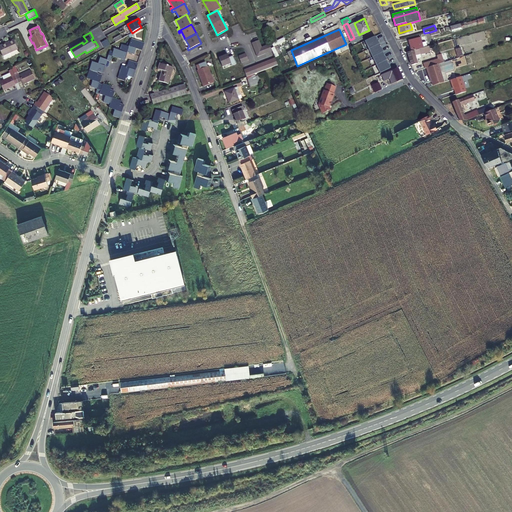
[(365,40),(368,49),(378,44),(376,40),(374,36),(365,40)]
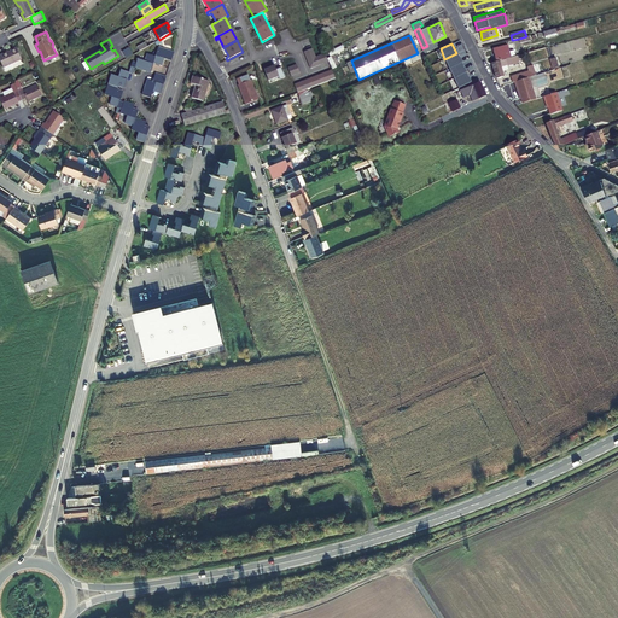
[(525,54),(542,50),(541,44),(540,44),(524,48),(525,54)]
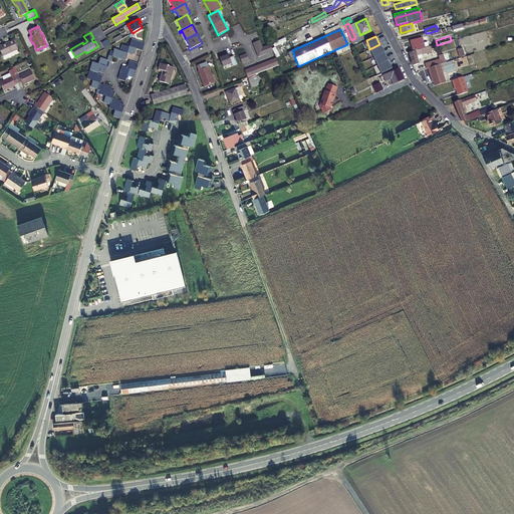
[(422,37),(411,40),(414,51),(421,49),(425,48),(422,37)]
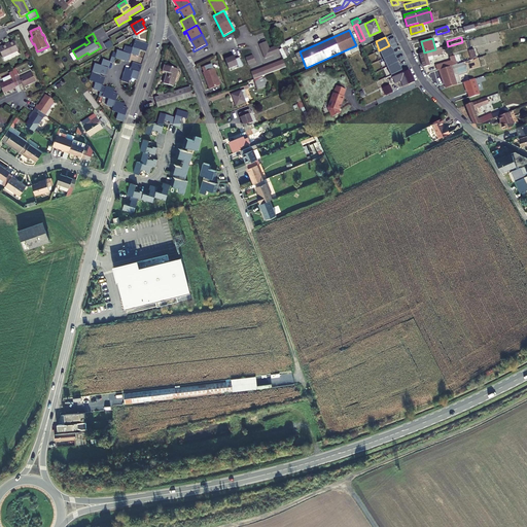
[(0,45),(0,50),(3,57),(18,49),(13,40),(0,45)]
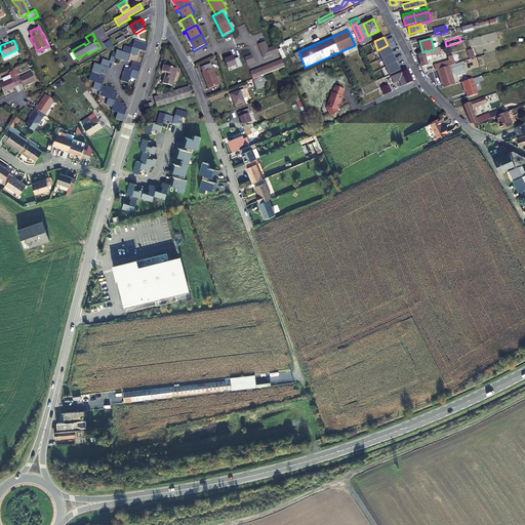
[(127,62),(130,54),(136,56),(138,50),(145,52),(148,45),(134,41),(132,48),(126,46),(124,52),(118,50),(116,54),(113,53),(110,62),(113,63),(115,57),(127,62)]
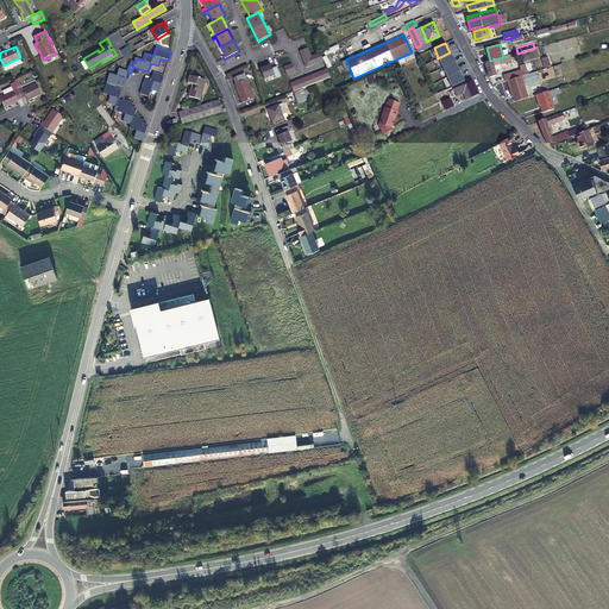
[(306,68),(324,61),(320,52),(311,56),(308,48),(300,51),(306,68)]
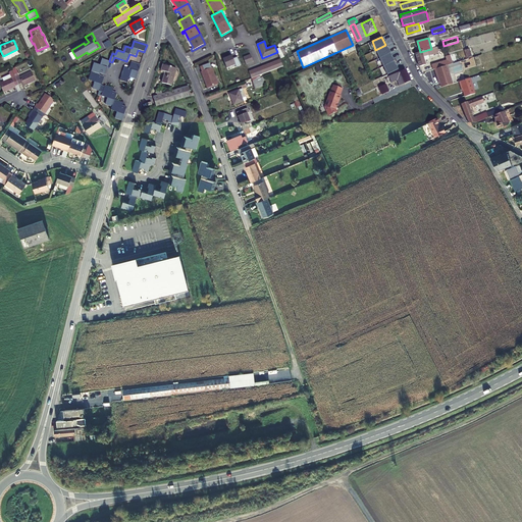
[(389,53),(387,49),(385,45),(375,50),(379,58),(389,53)]
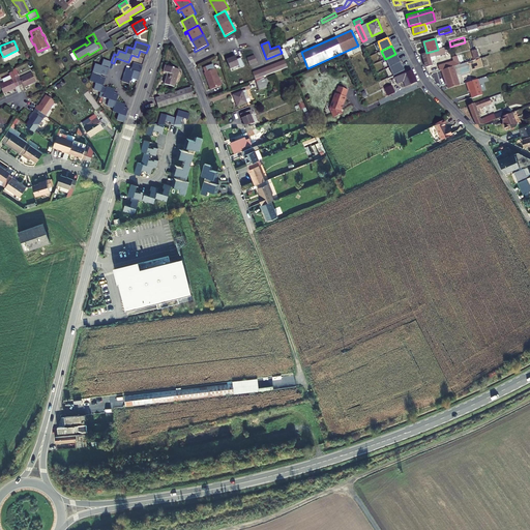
[(430,58),(436,56),(434,51),(427,53),(422,54),(422,55),(427,67),(432,65),(430,58)]
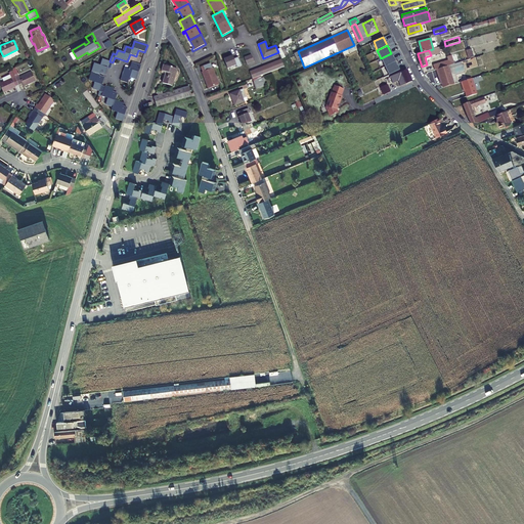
[(385,67),(395,61),(393,57),(391,53),(381,58),(385,67)]
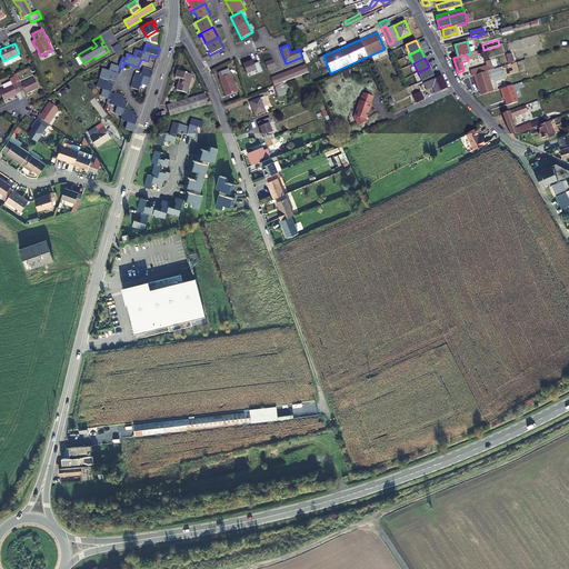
[(268,70),(276,67),(273,59),(266,62),(268,70)]
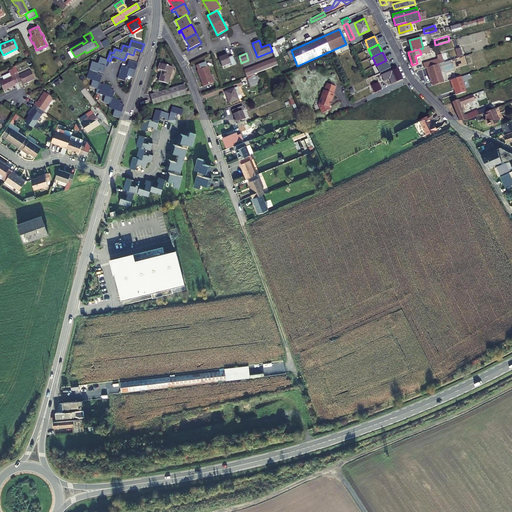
[(232,66),(236,64),(233,55),(229,57),(227,54),(219,57),(223,67),(231,64),(232,66)]
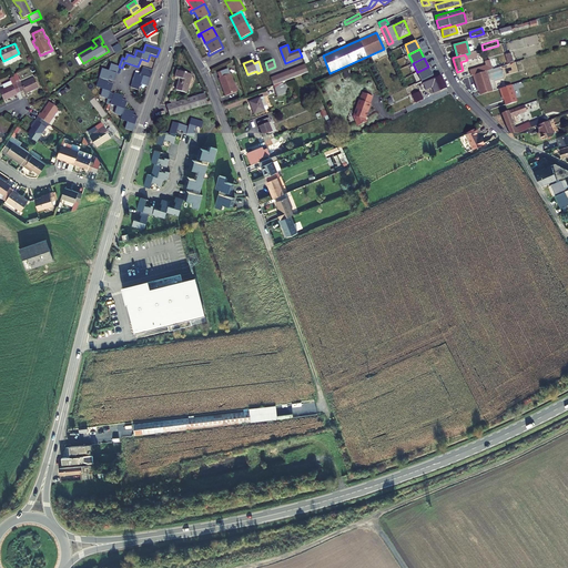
[(121,115),(120,120),(127,122),(124,129),(128,130),(131,131),(137,117),(132,115),(133,112),(123,109),(127,101),(121,100),(123,97),(114,93),(113,95),(109,93),(112,84),(108,83),(109,79),(114,81),(119,67),(112,64),(110,71),(102,69),(99,80),(97,87),(103,90),(101,97),(108,99),(105,103),(110,104),(117,107),(114,113),(121,115)]
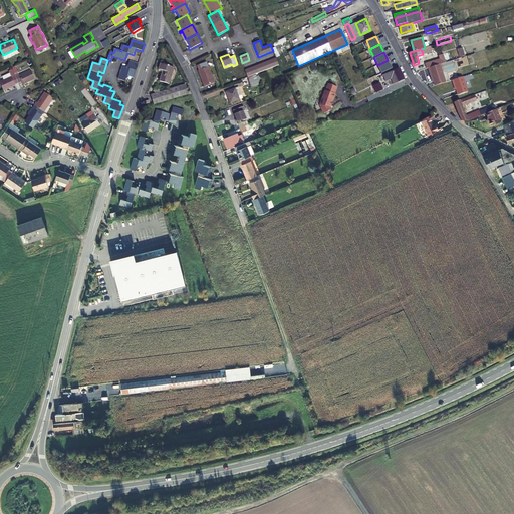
[(248,77),(279,65),(276,58),(245,70),(248,77)]
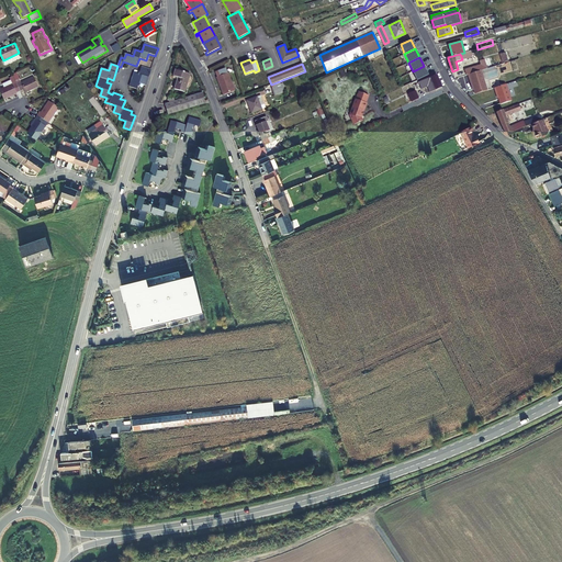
[(424,66),(413,71),(417,80),(428,75),(426,70),(424,66)]
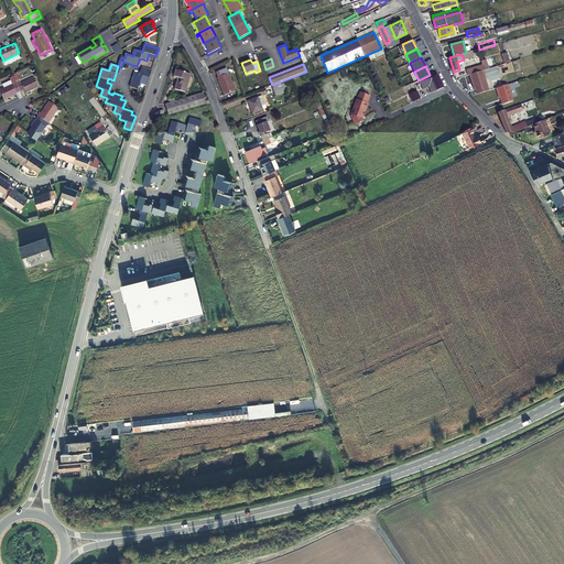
[(142,67),(140,72),(139,75),(134,73),(130,87),(137,89),(139,83),(145,85),(150,74),(151,71),(142,67)]
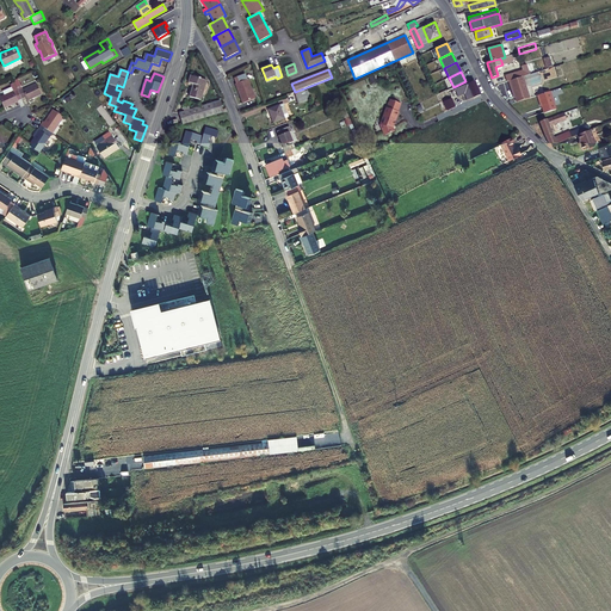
[(191,74),(189,82),(193,85),(191,91),(202,96),(207,80),(191,74)]
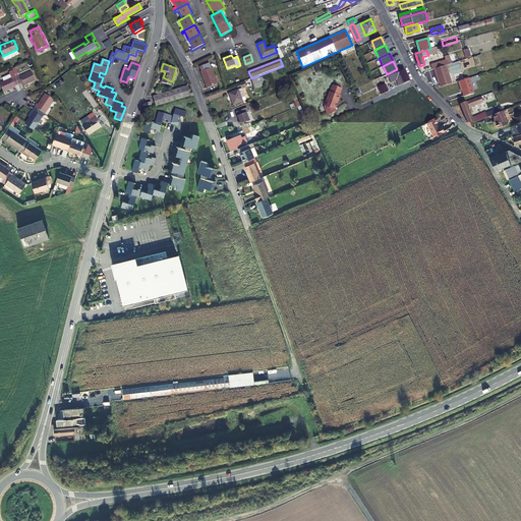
[(203,72),(211,69),(210,64),(200,68),(203,72)]
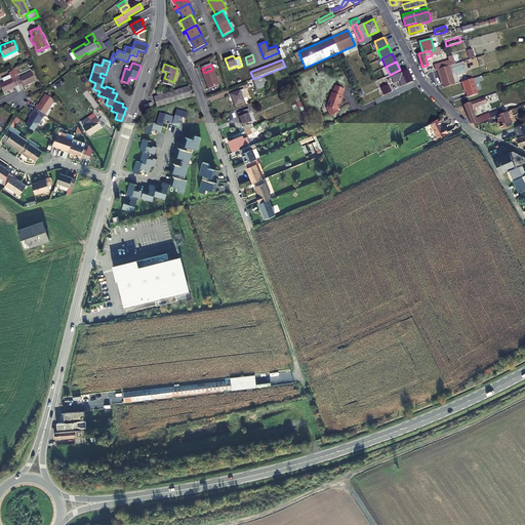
[(445,67),(438,69),(439,75),(440,74),(445,88),(456,84),(452,74),(453,73),(457,75),(466,72),(467,70),(466,66),(463,65),(451,69),(450,66),(445,67)]
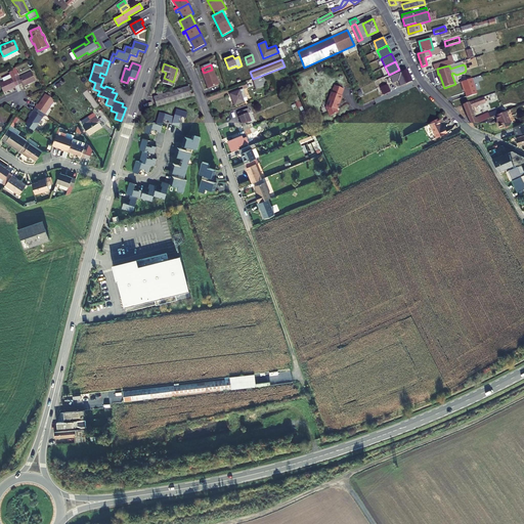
[(13,71),(18,85),(23,83),(24,86),(36,81),(32,72),(19,77),(15,68),(12,69),(13,71)]
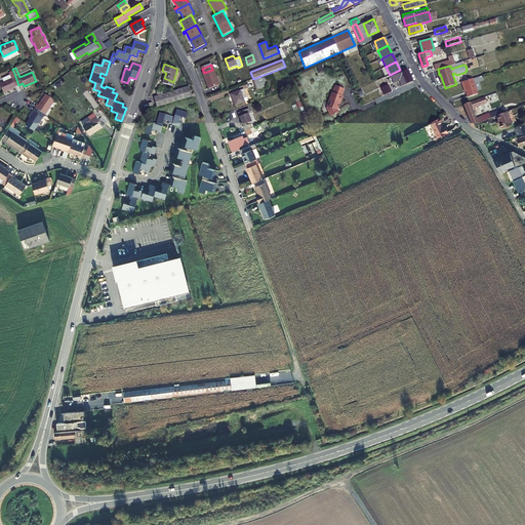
[(210,89),(220,85),(213,69),(212,70),(204,73),(202,74),(206,82),(207,82),(210,89)]
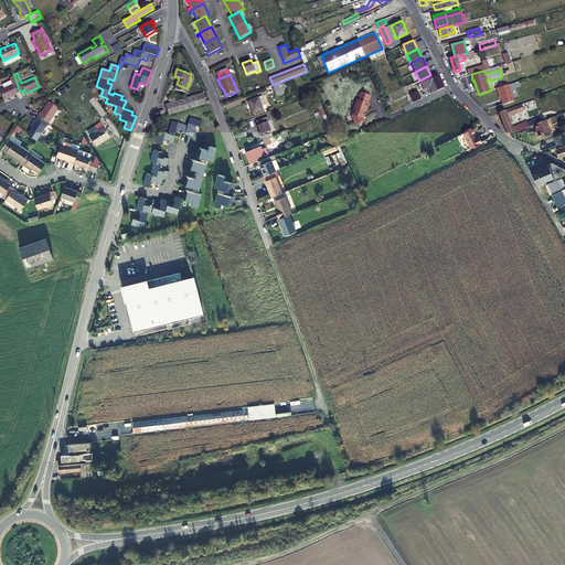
[(445,87),(439,75),(420,83),(424,89),(430,87),(433,93),(438,91),(445,87)]
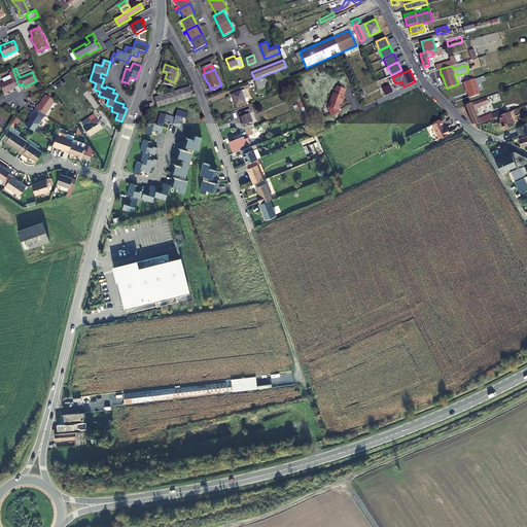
[(16,88),(15,86),(19,85),(13,71),(9,73),(11,78),(0,82),(0,84),(4,93),(16,88)]
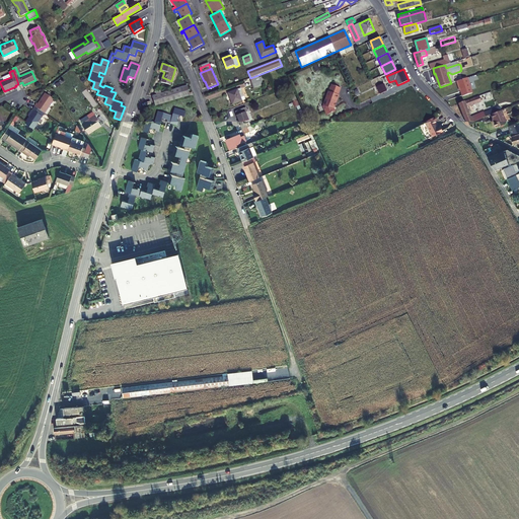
[(462,96),(473,92),(468,77),(457,81),(462,96)]
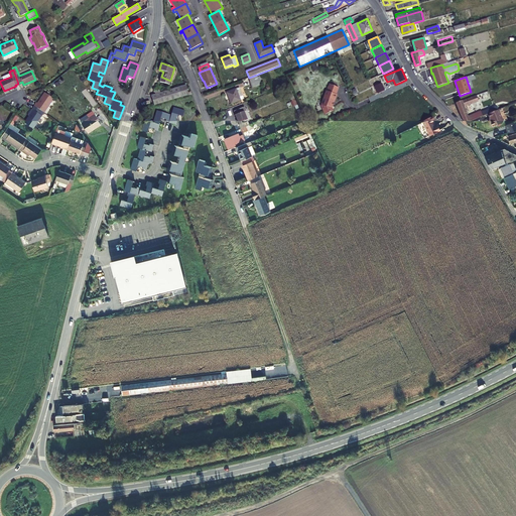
[(379,93),(384,91),(381,83),(374,86),(378,94),(379,93)]
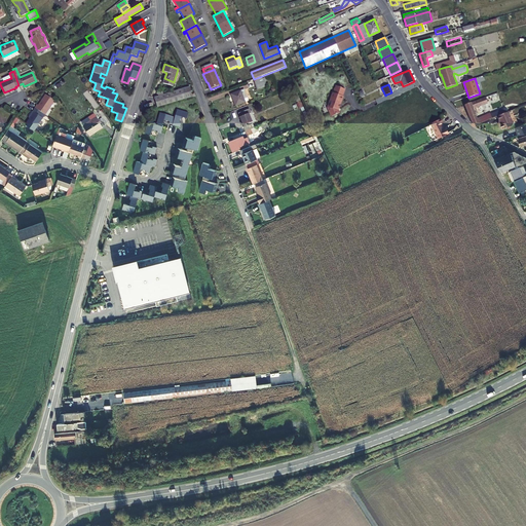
[(342,97),(344,89),(335,86),(333,94),(332,94),(328,104),(329,104),(328,108),(327,109),(329,114),(330,113),(331,117),(339,113),(337,109),(339,104),(340,105),(342,97)]
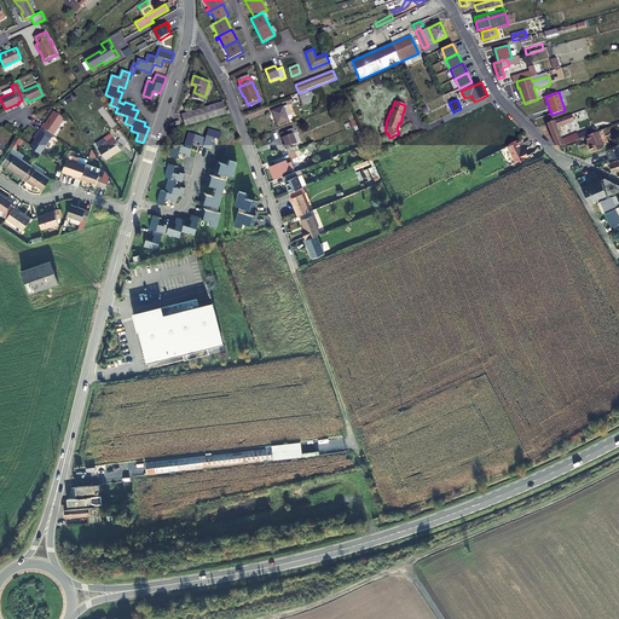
[(185,126),(218,117),(214,105),(181,114),(185,126)]
